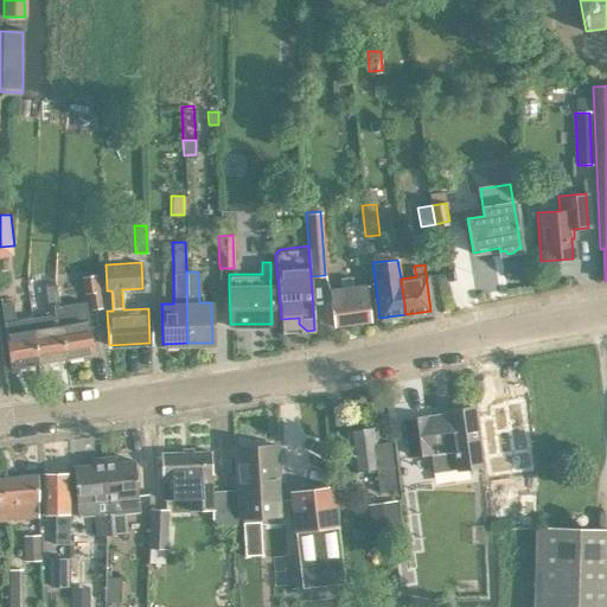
[(85,276),(82,276),(84,293),(90,293),(93,308),(101,307),(97,274),(85,276)]
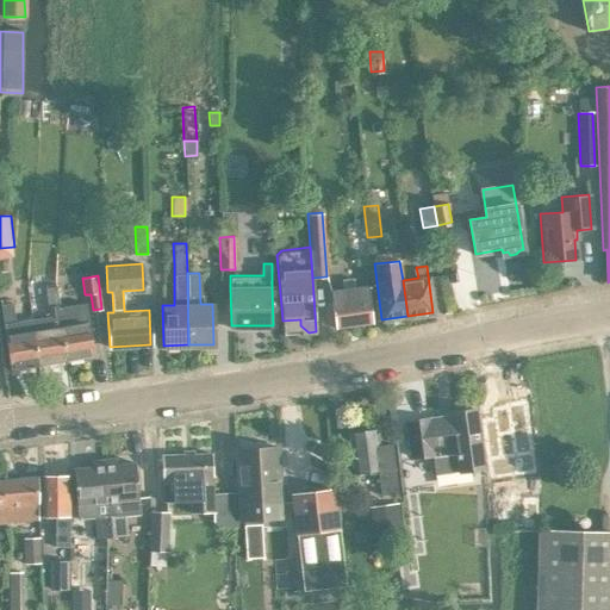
[(334,328),(373,322),(367,285),(353,286),(352,278),(342,279),(343,287),(330,290),(334,328)]
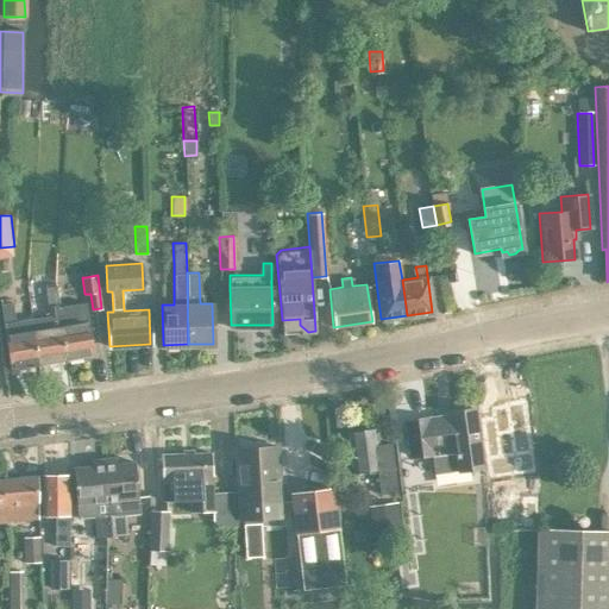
[(31,318),(38,364),(66,359),(60,326),(54,286),(45,288),(49,314),(31,318)]
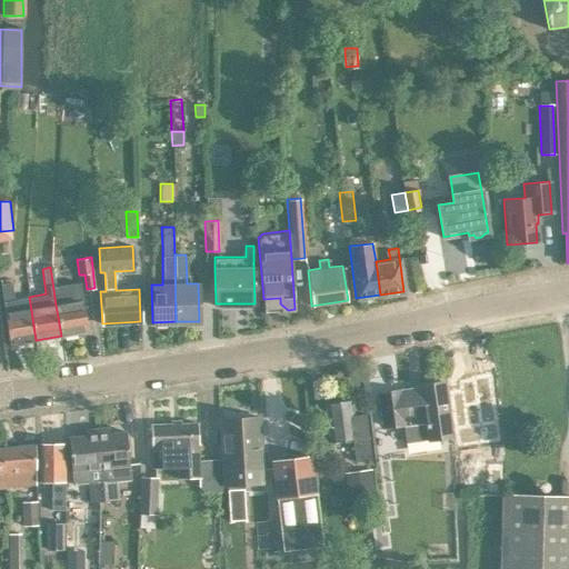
[(36,340),(29,297),(13,299),(11,281),(0,282),(0,289),(9,345),(36,340)]
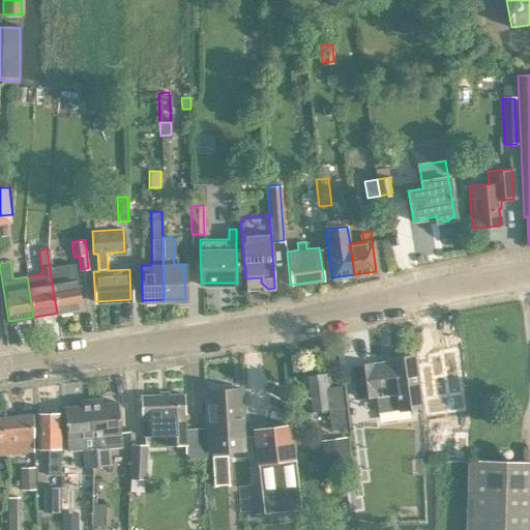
[(77,280),(52,284),(57,313),(81,308),(77,280)]
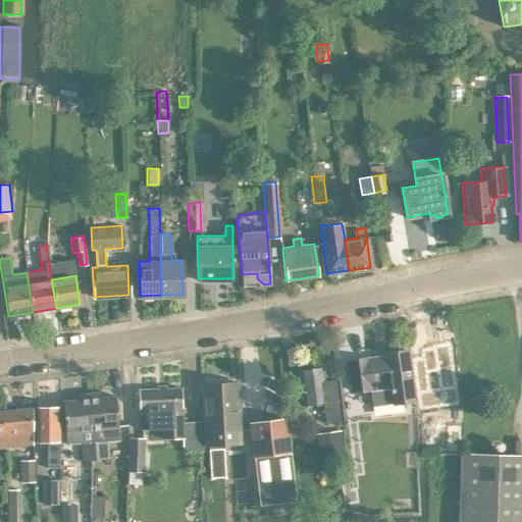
[(368,386),(370,386),(373,406),(392,403),(413,400),(406,349),(385,352),(385,357),(364,360),(364,357),(347,360),(351,392),(368,388),(368,386)]
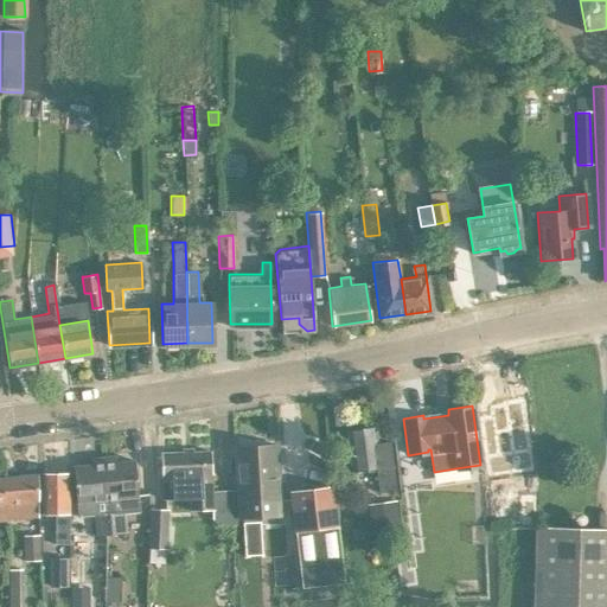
[(376,491),(395,489),(389,442),(376,443),(374,428),(345,430),(350,471),(374,467),(376,491)]
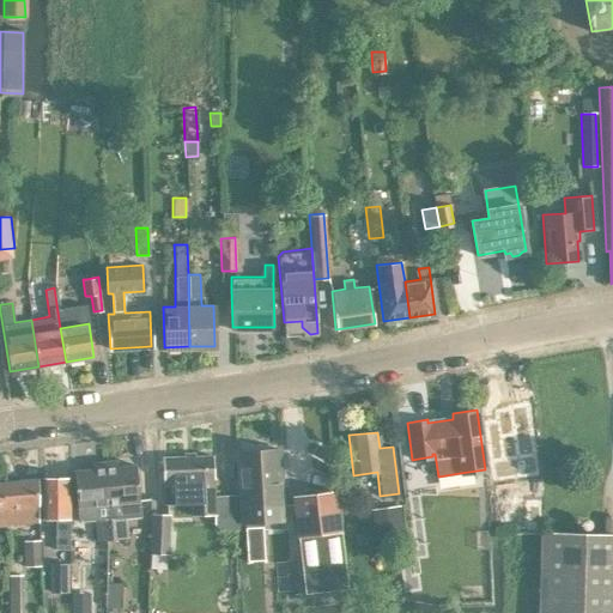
[(238,450),(242,508),(242,522),(283,520),(278,449),(238,450)]
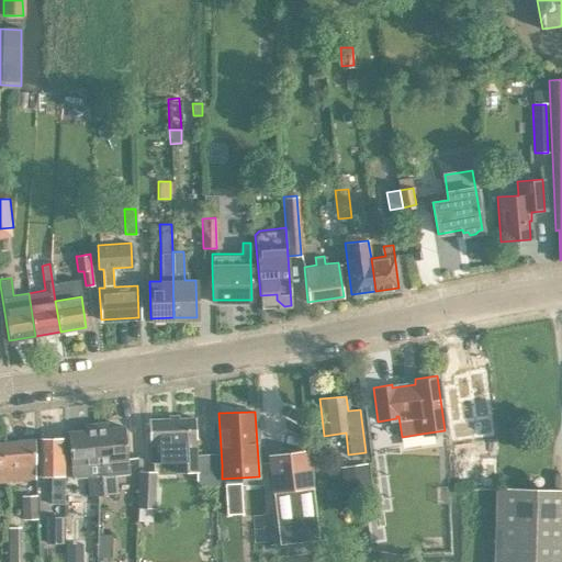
[(200,484),(216,484),(217,454),(193,453),(194,420),(150,418),(149,458),(173,459),(173,470),(195,470),(194,478),(200,484)]
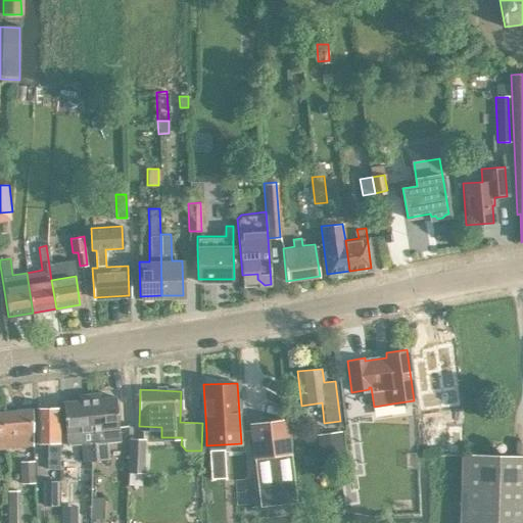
[(107,458),(105,441),(120,440),(119,426),(115,395),(87,398),(94,459),(107,458)]
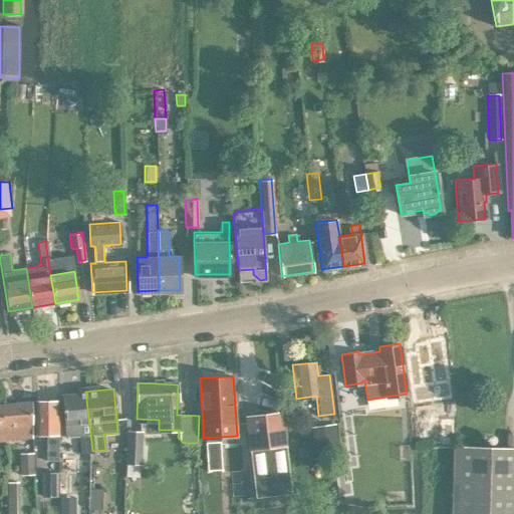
[(80,452),(92,451),(85,392),(60,394),(65,436),(78,435),(80,452)]
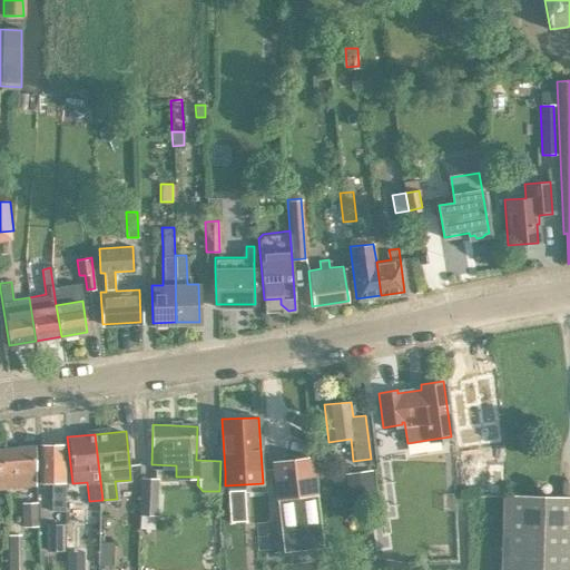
[(5,487),(33,484),(33,443),(3,446),(5,487)]
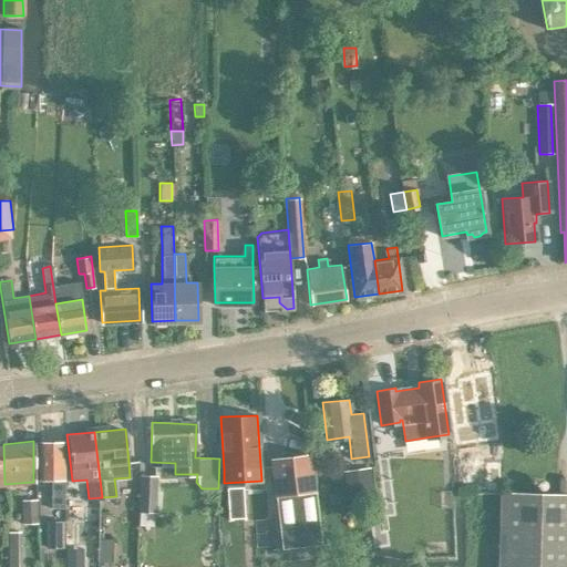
[(63,507),(63,442),(38,442),(38,480),(51,480),(50,506),(63,507)]
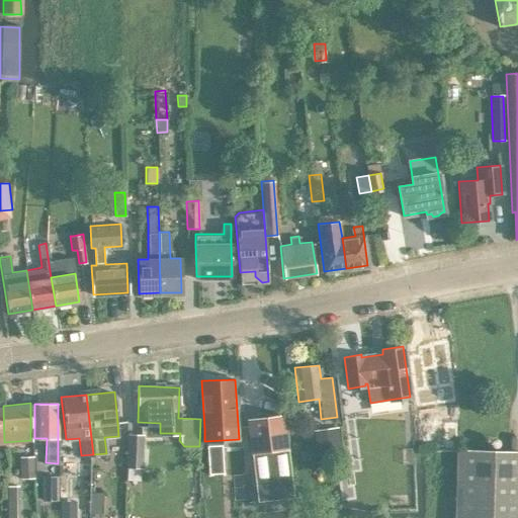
[(256,501),(292,496),(282,413),(247,418),(256,501)]
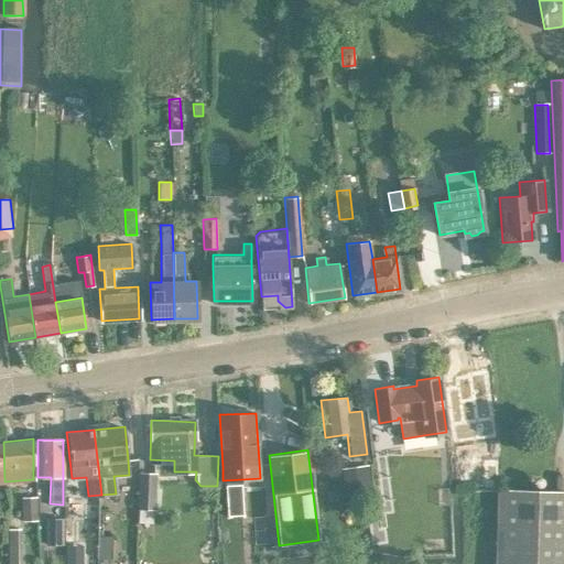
[(498,486),(498,459),(484,461),(485,487),(498,486)]
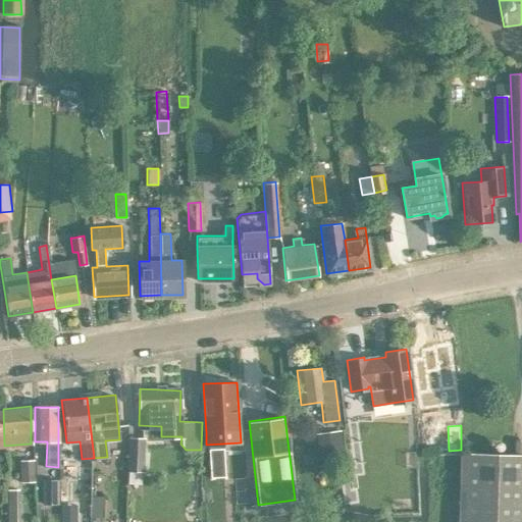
[(320,464),(343,461),(340,429),(317,432),(320,464)]
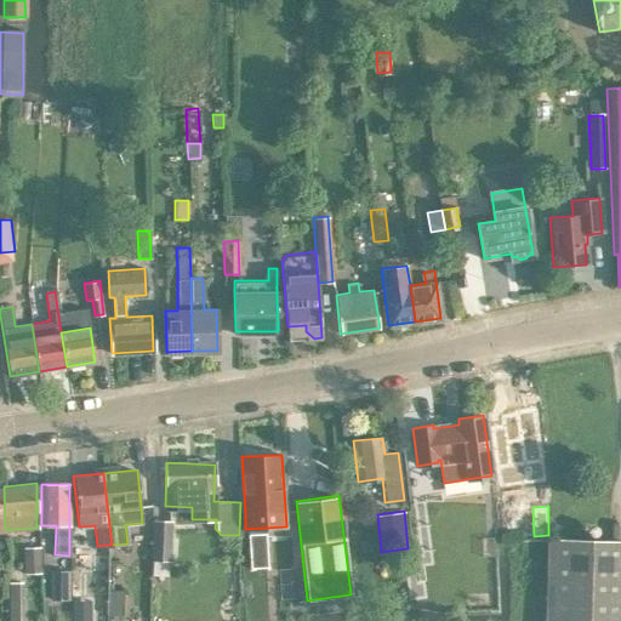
[(170,520),(152,519),(151,559),(169,559),(170,520)]
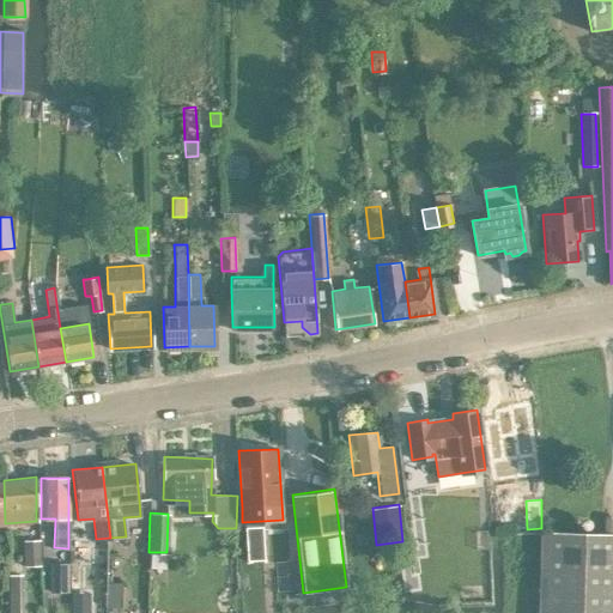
[(246,528),(247,562),(265,560),(262,527),(246,528)]
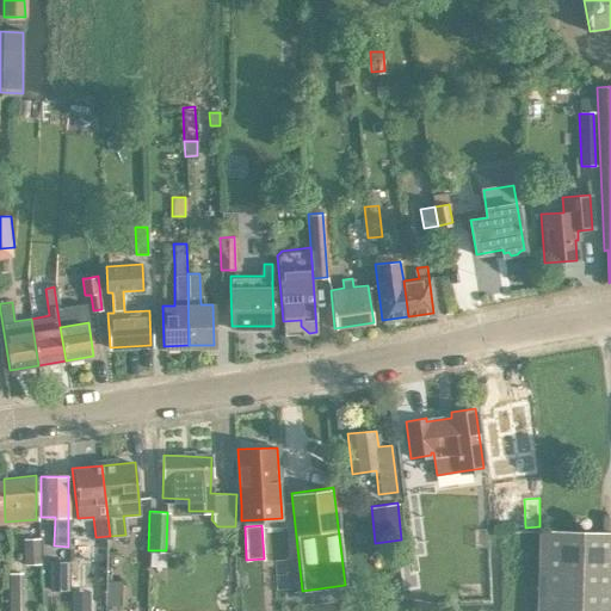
[(535,610),(608,610),(610,529),(536,526),(535,610)]
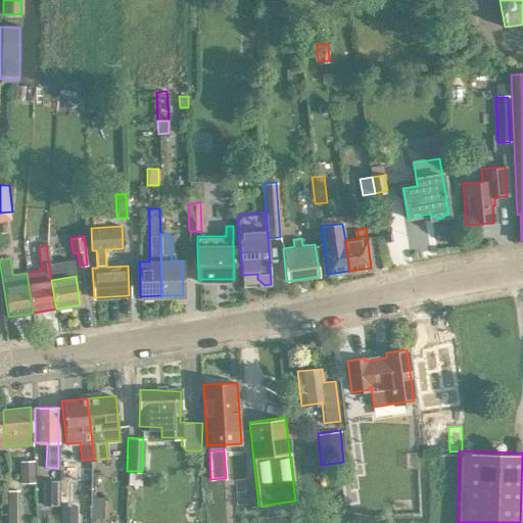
[(22,482),(34,482),(33,460),(21,461),(22,482)]
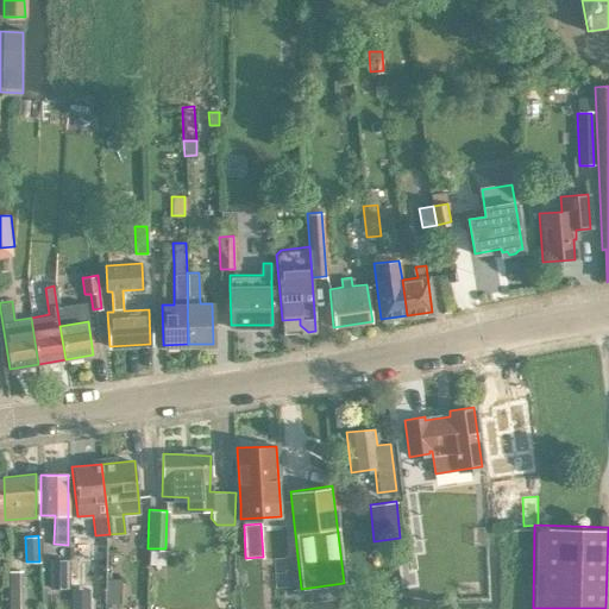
[(105,545),(90,545),(90,559),(105,559),(105,545)]
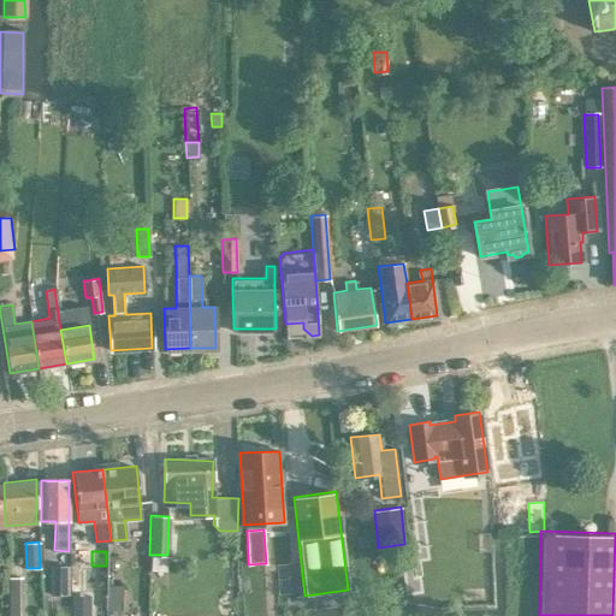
[(401,558),(406,596),(419,593),(419,592),(426,591),(425,586),(421,586),(418,556),(401,558)]
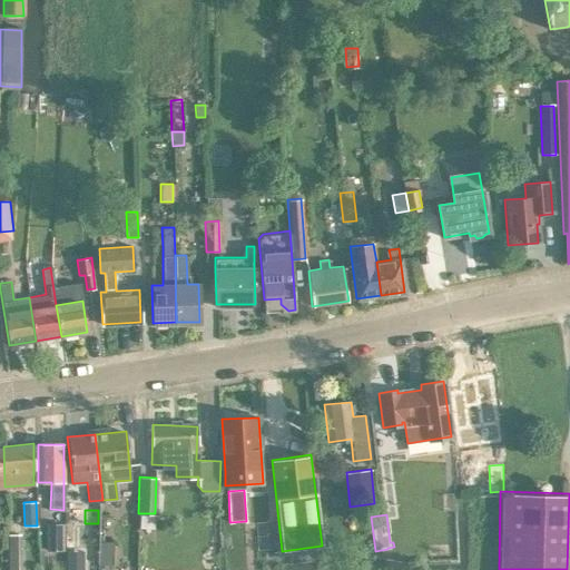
[(61,550),(61,523),(47,523),(47,550),(61,550)]
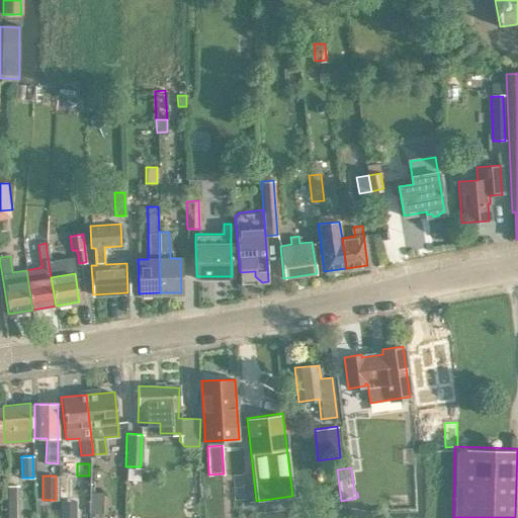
[(79,478),(78,511),(88,512),(89,478),(79,478)]
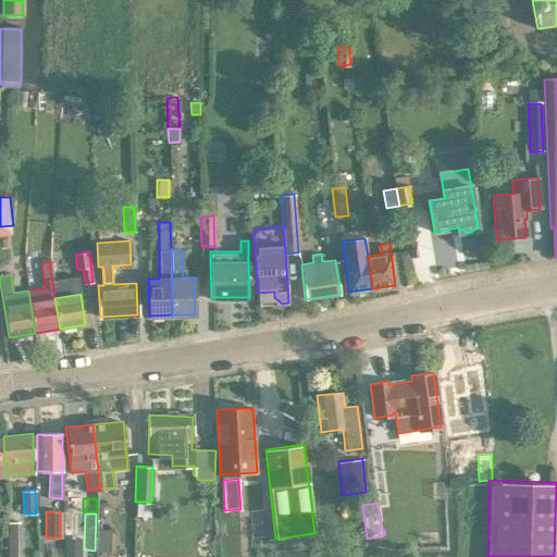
[(7,522),(8,556),(20,556),(19,521),(7,522)]
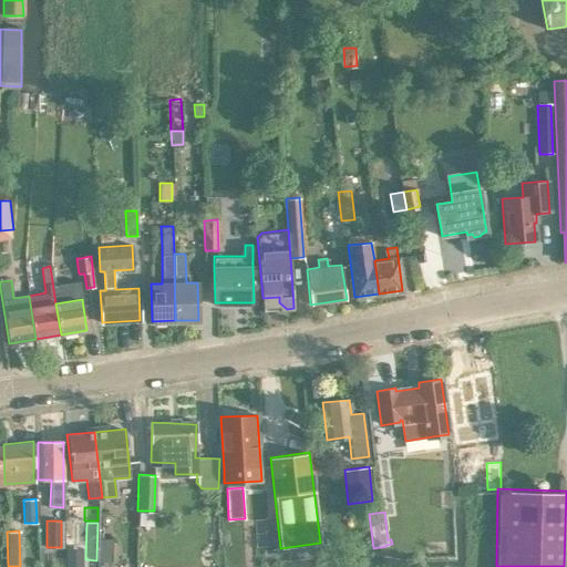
[(111,538),(98,538),(98,560),(111,560),(111,538)]
